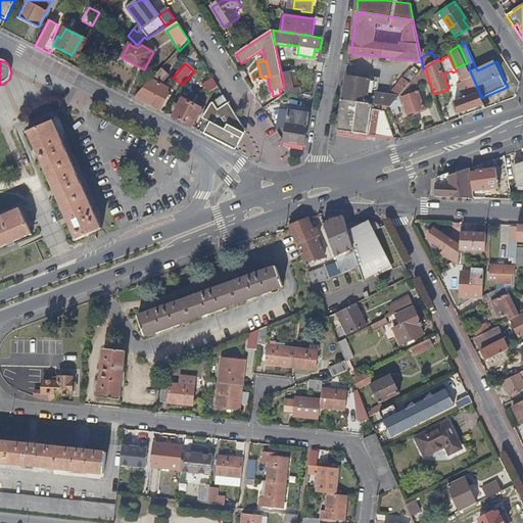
[(464,115),(486,108),(481,98),(479,92),(467,63),(457,67),(455,68),(457,70),(462,82),(457,84),(463,99),(454,102),(460,117),(464,115)]
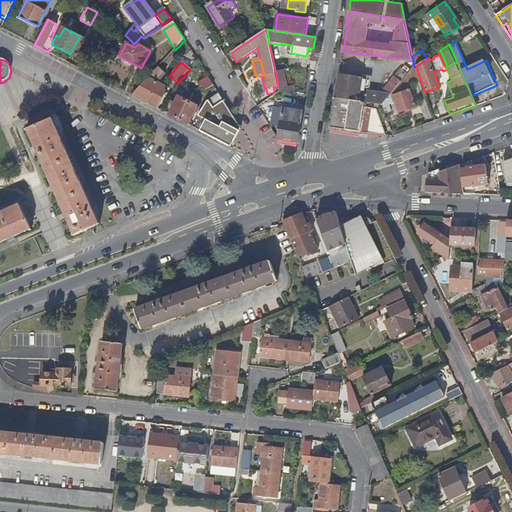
[(362,79),(339,75),(335,98),(364,103),(381,106),(387,100),(411,71),(405,66),(395,78),(381,93),(368,92),(371,77),(362,76),(362,79)]
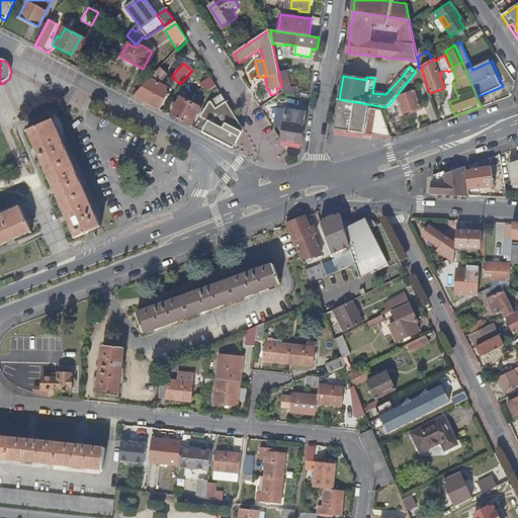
[(399,103),(397,99),(413,93),(413,91),(415,91),(413,85),(425,80),(421,67),(419,68),(416,72),(392,101),(394,106),(399,103)]
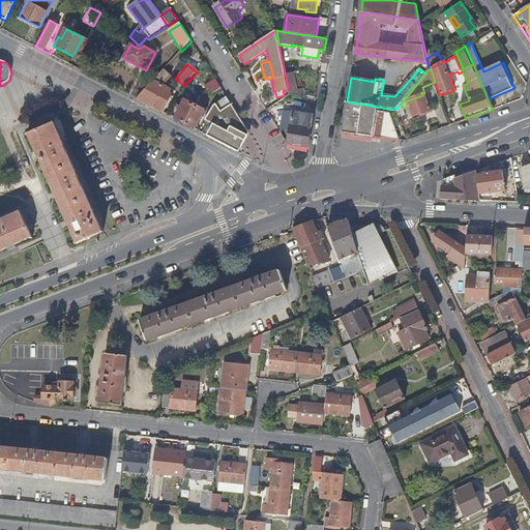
[(164,70),(137,99),(164,113),(174,91),(162,85),(171,78),(164,70)]
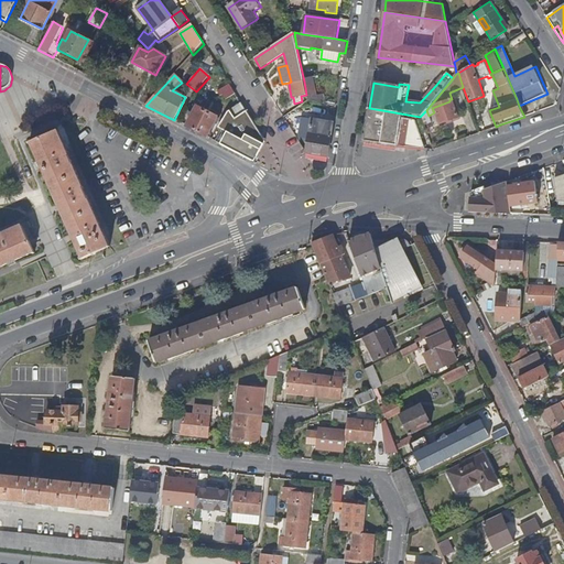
[(313,80),(304,82),(306,95),(307,100),(317,101),(325,102),(323,94),(315,95),(313,80)]
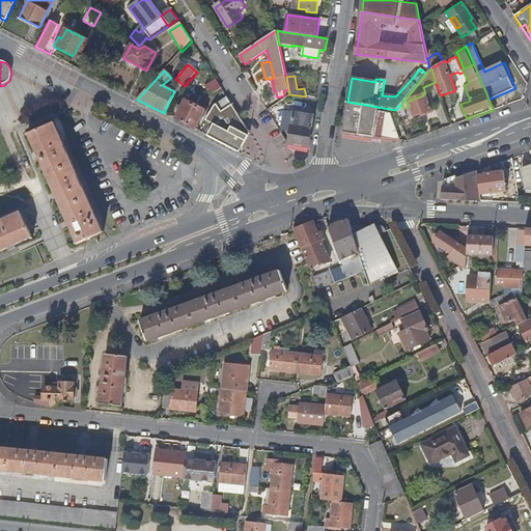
[(213,94),(222,89),(221,87),(218,81),(208,87),(211,90),(212,92),(213,94)]
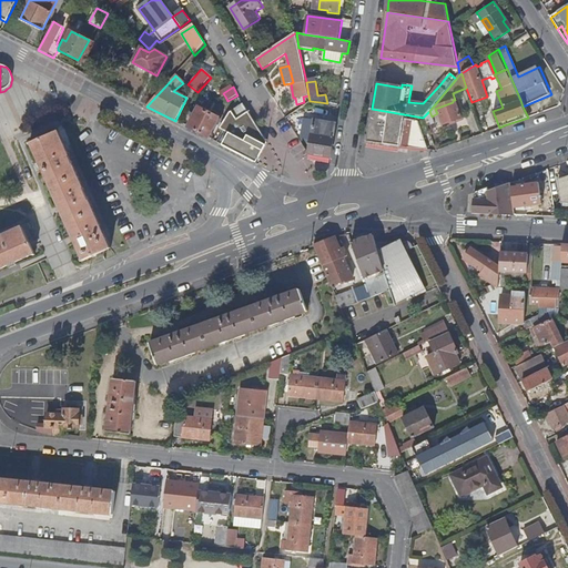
[(453,102),(435,109),(437,113),(442,127),(459,120),(453,102)]
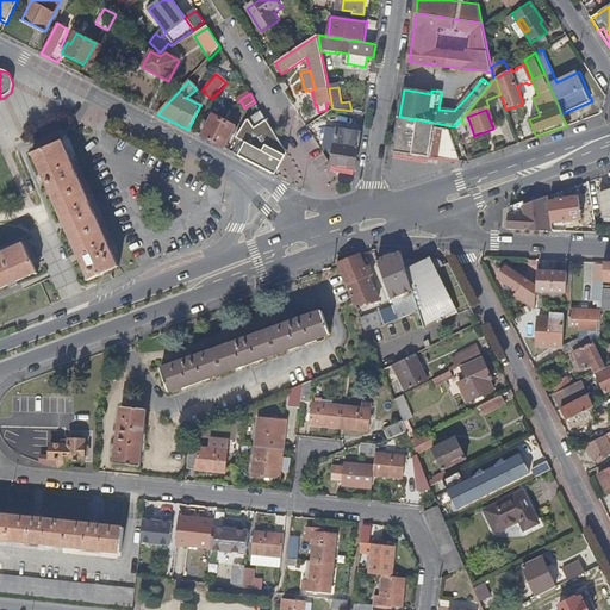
[(266,119),(261,112),(248,118),(251,124),(254,126),(256,125),(266,119)]
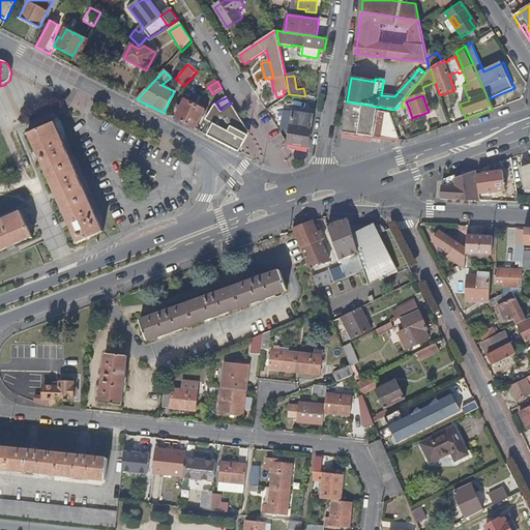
[(184,101),(175,119),(184,124),(194,106),(184,101)]
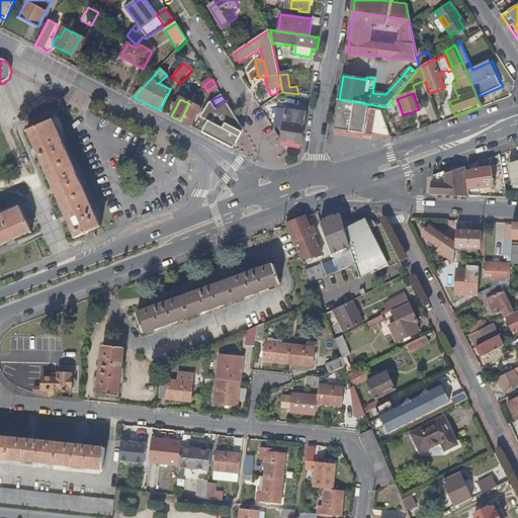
[(368,104),(339,99),(335,128),(390,140),(391,140),(385,125),(383,117),(381,113),(367,111),(368,104)]
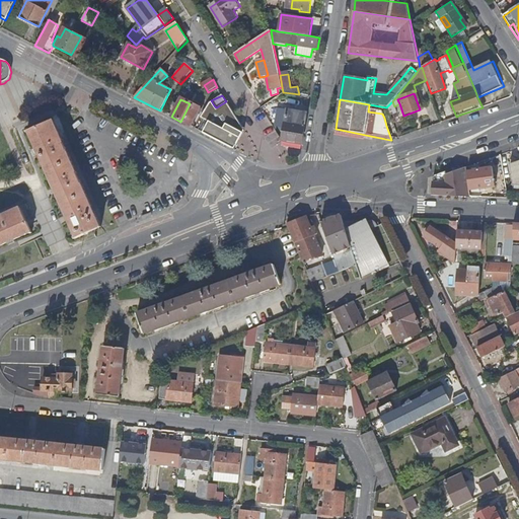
[(209,123),(204,134),(234,149),(243,133),(244,130),(235,115),(226,101),(218,106),(216,107),(214,105),(211,100),(207,103),(200,118),(207,121),(209,123)]
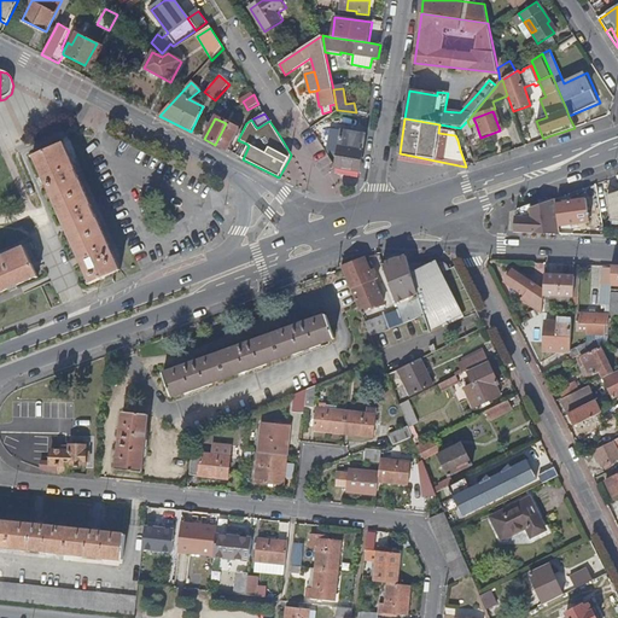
[(467,121),(460,128),(464,138),(472,134),(470,127),(467,121)]
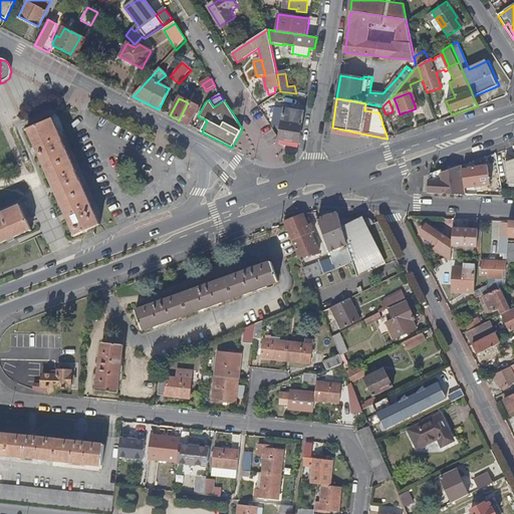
[(188,102),(179,120),(188,125),(197,107),(188,102)]
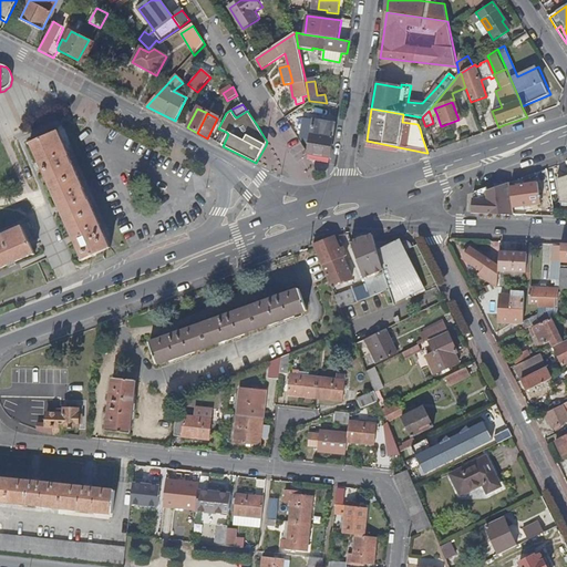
[(330,157),(336,127),(322,124),(321,130),(312,129),(308,154),(330,157)]
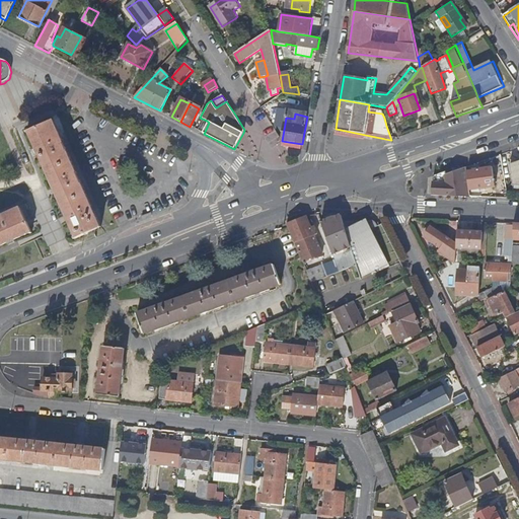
[(389,116),(384,118),(386,126),(392,123),(389,116)]
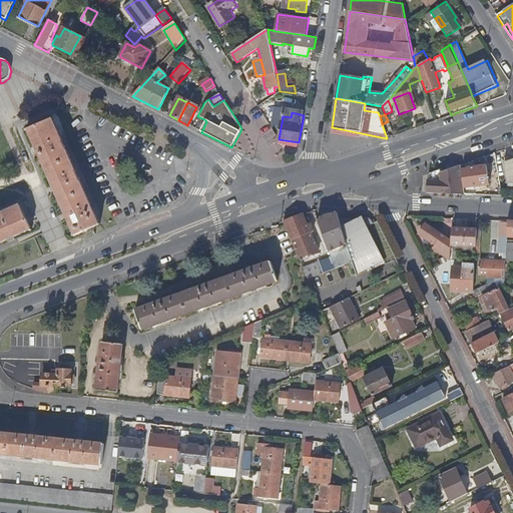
[(99,224),(52,120),(26,131),(48,180),(63,214),(73,236),(99,224)]
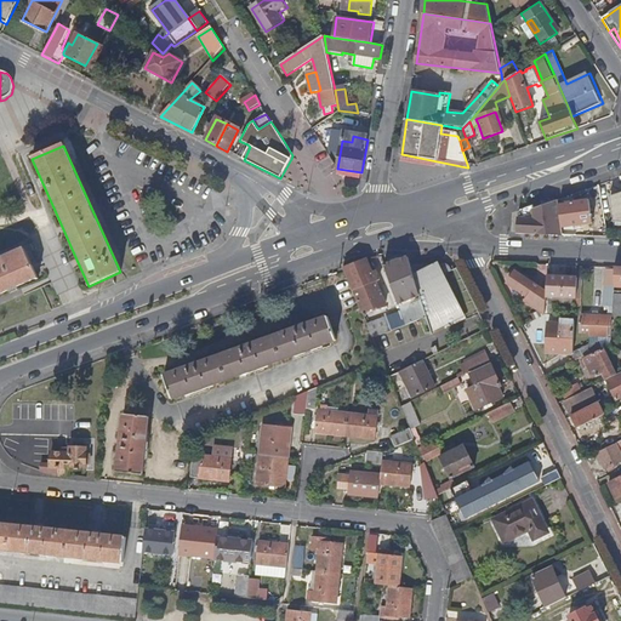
[(559,211),(558,201),(539,209),(534,210),(516,217),(517,233),(562,235),(560,229),(559,211)]
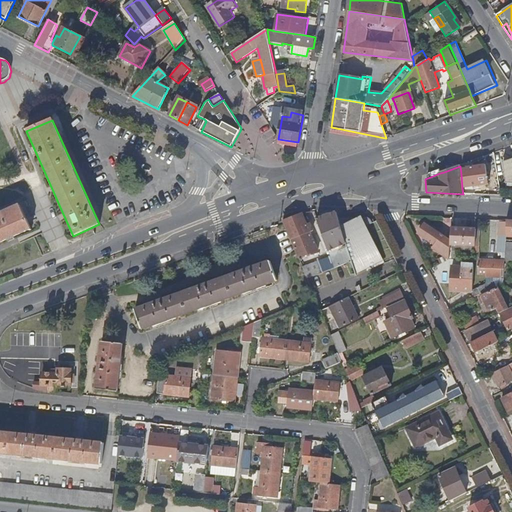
[(461,174),(462,189),(492,185),(490,171),(486,172),(485,167),(468,169),(468,173),(461,174)]
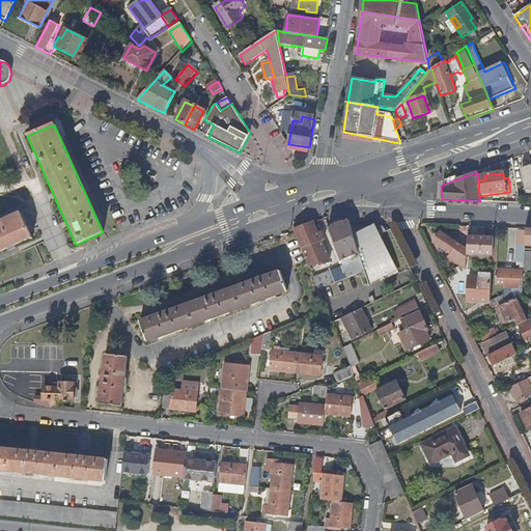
[(441,182),(441,186),(456,179),(455,176),(441,182)]
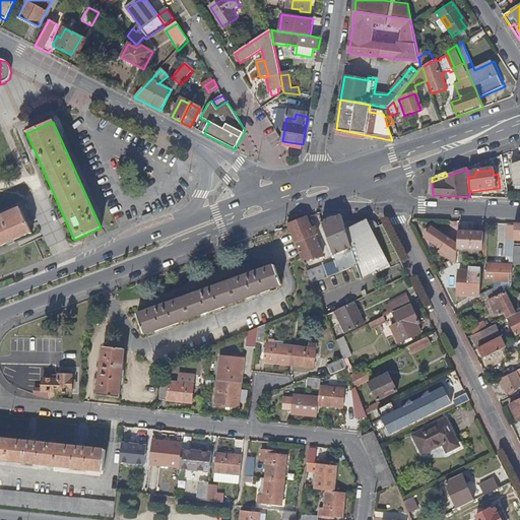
[(30,235),(18,208),(0,216),(0,248),(16,242),(30,235)]
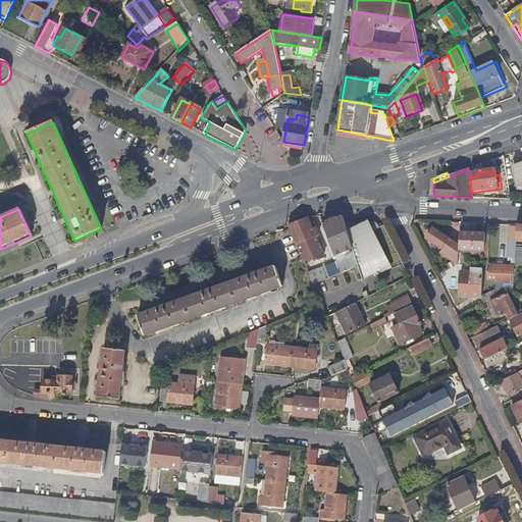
[(319,216),(322,224),(344,274),(348,272),(354,270),(357,268),(361,266),(355,252),(347,232),(343,224),(341,217),(319,216)]
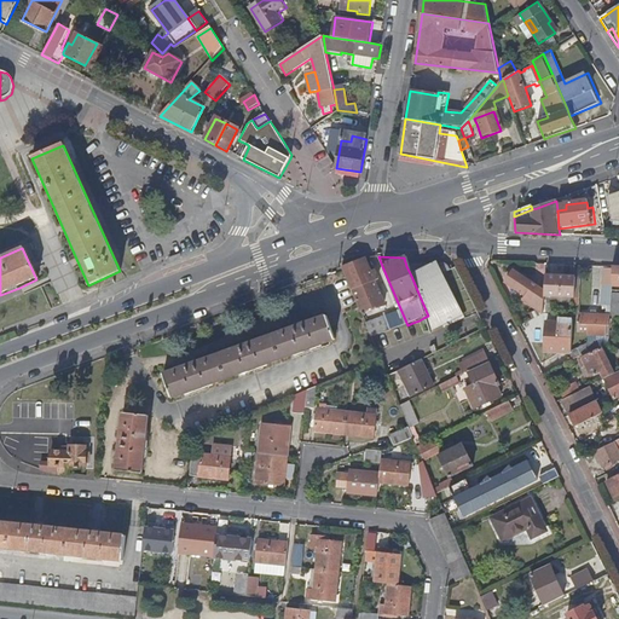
[(356,262),(342,267),(345,271),(362,312),(383,302),(375,282),(379,279),(370,262),(368,264),(365,259),(356,262)]
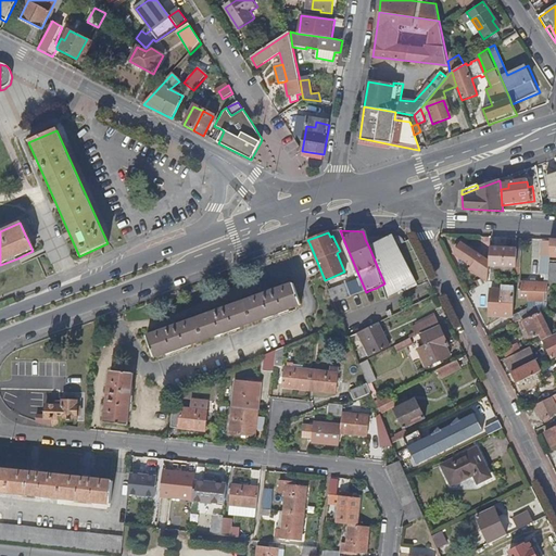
[(399,237),(365,239),(369,248),(393,238),(396,245),(403,242),(401,237),(399,237)]
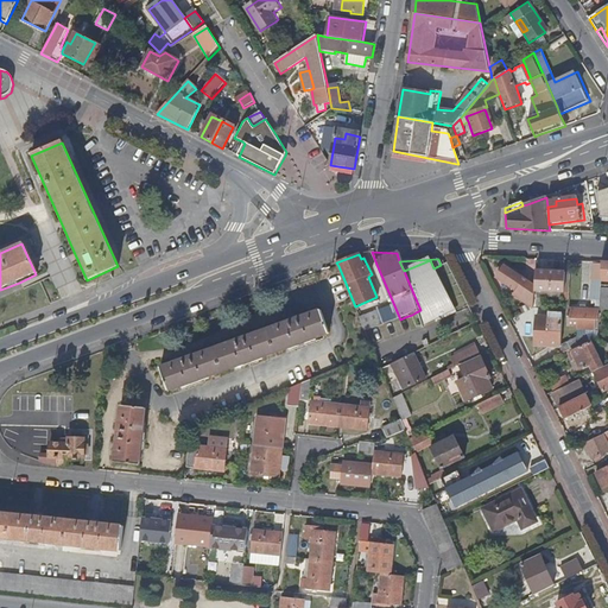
[(430,260),(404,271),(413,293),(420,310),(416,312),(420,324),(420,325),(432,318),(435,322),(449,315),(445,308),(449,308),(431,270),(434,268),(430,260)]
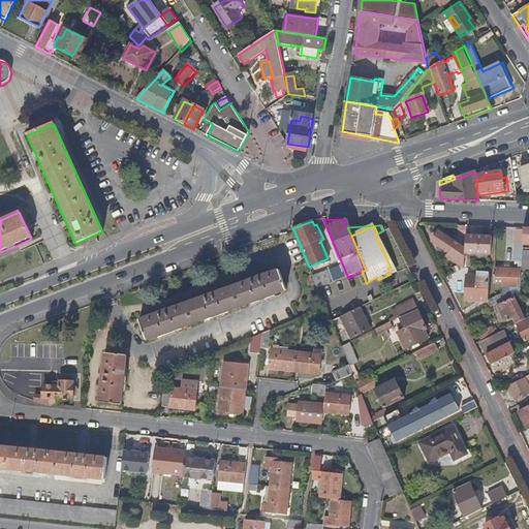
[(447,257),(465,269),(465,258),(466,253),(466,250),(439,232),(432,242),(449,253),(447,257)]
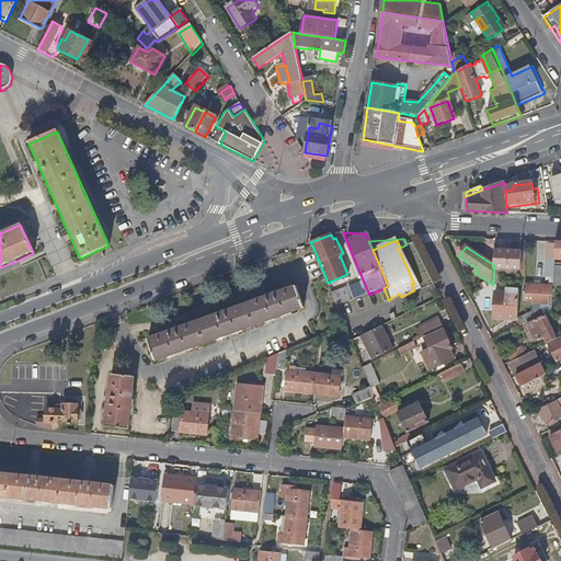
[(522,270),(523,252),(495,250),(494,265),(494,268),(522,270)]
